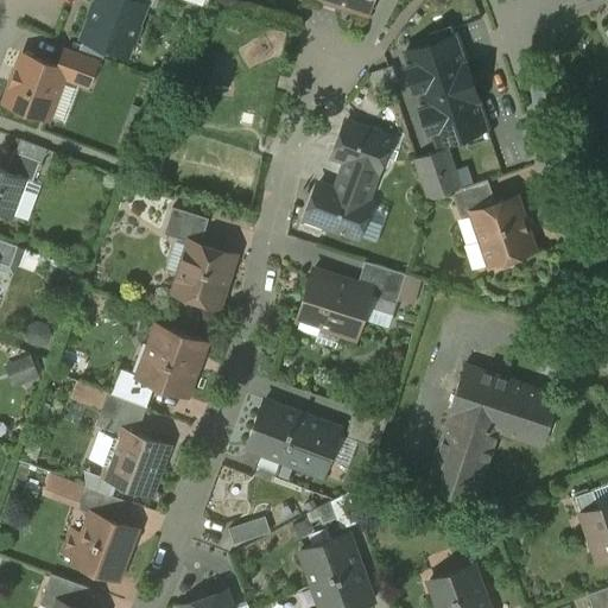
[(97,0),(97,2),(99,2),(95,16),(93,14),(84,38),(126,54),(131,40),(133,39),(139,25),(138,23),(145,2),(139,0),(97,0)]
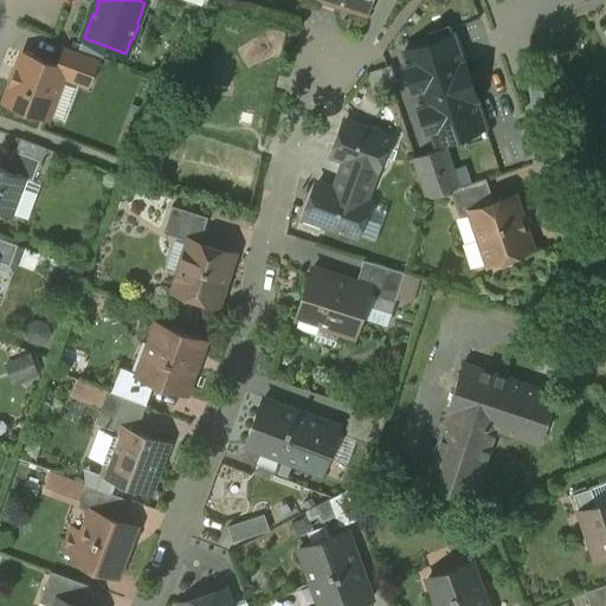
[(327,0),(366,12),(369,0),(327,0)]
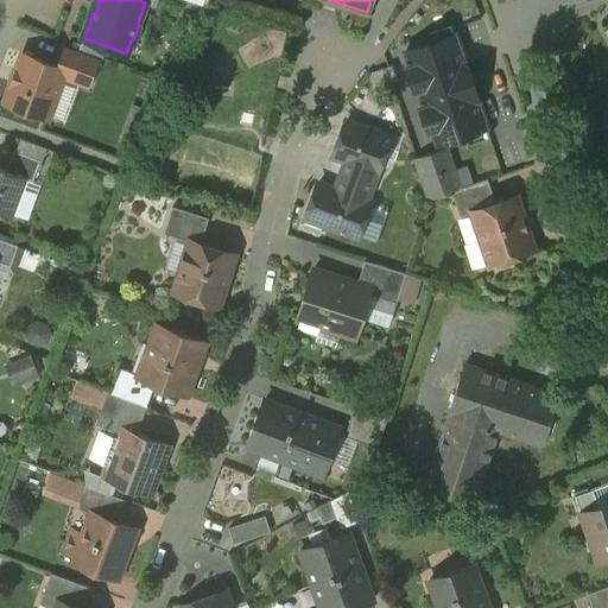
[(479,99),(466,61),(464,61),(455,33),(406,50),(411,65),(407,67),(416,89),(419,88),(425,106),(422,107),(429,130),(434,128),(438,143),(487,127),(477,100),(479,99)]
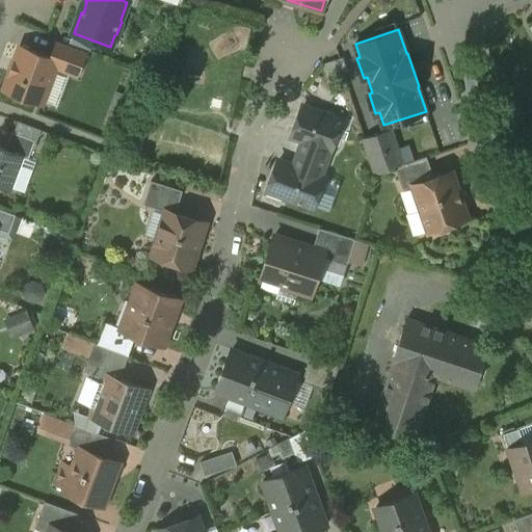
[(86,51),(57,41),(51,57),(59,60),(57,67),(78,75),(86,51)]
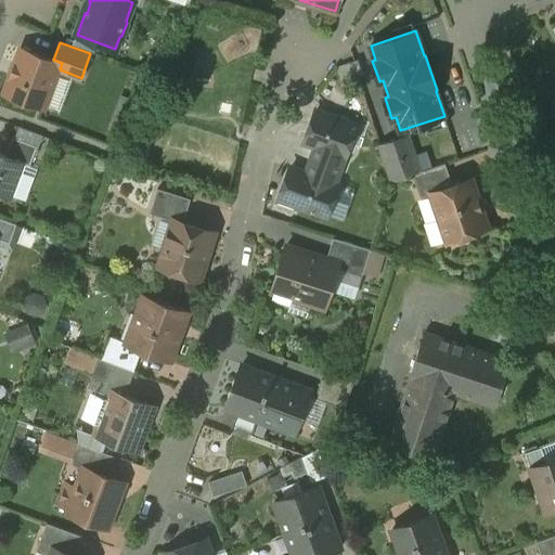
[(53,60),(21,48),(15,63),(14,63),(10,75),(11,75),(4,92),(44,107),(60,69),(62,63),(53,60)]
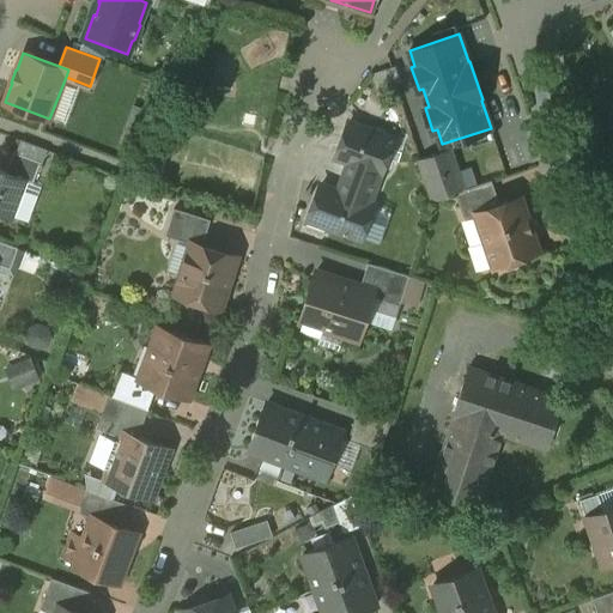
[(395,66),(374,73),(378,91),(401,83),(395,66)]
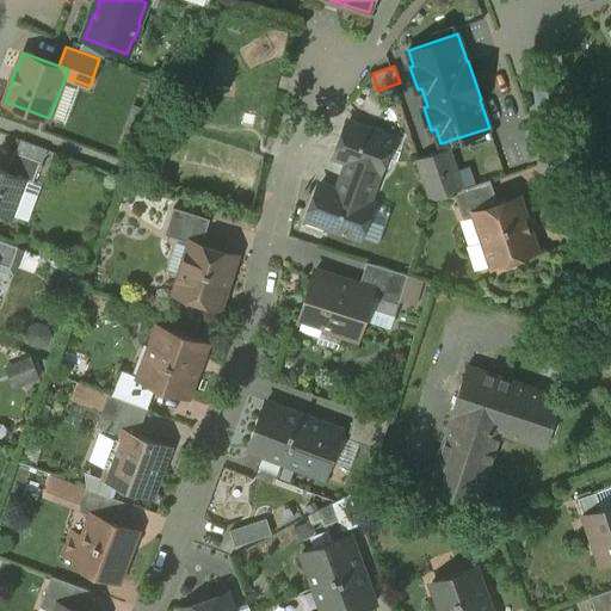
[(372,128),(368,130),(347,123),(335,155),(349,160),(381,172),(388,150),(380,147),(383,136),(382,131),(372,128)]
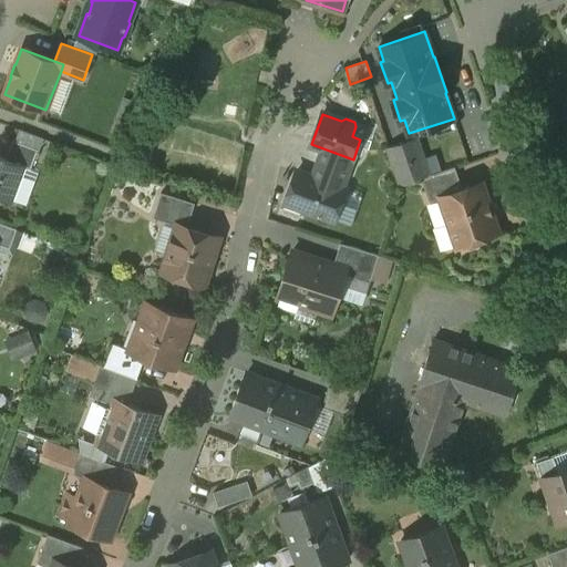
[(416,138),(388,147),(401,185),(422,178),(429,175),(416,138)]
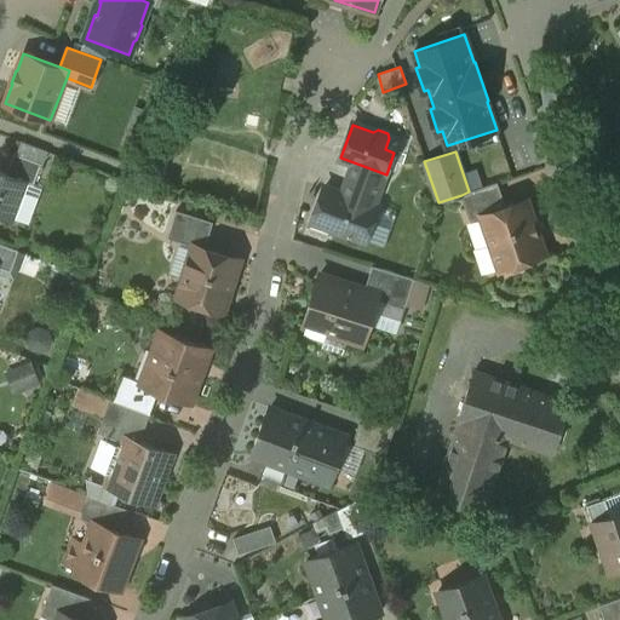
[(41,164),(15,153),(7,173),(24,181),(24,182),(34,185),(41,164)]
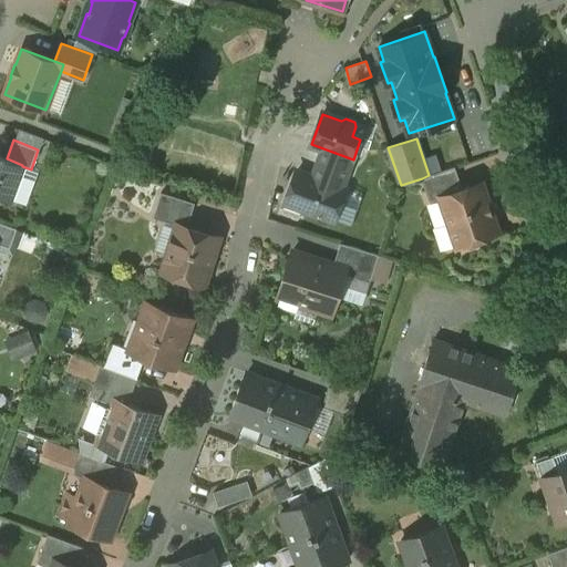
[(353,160),(323,148),(312,177),(342,188),(353,160)]
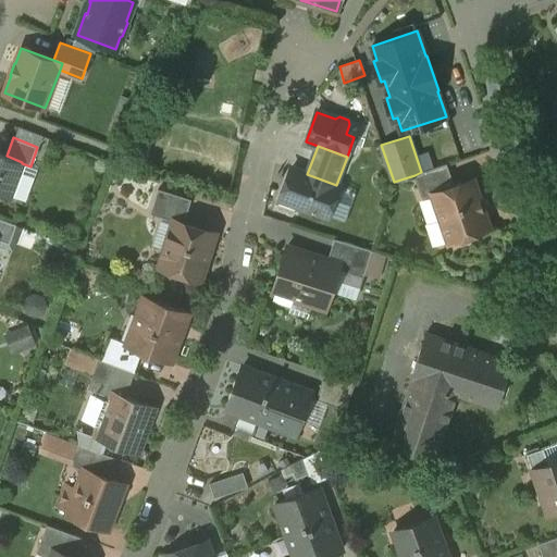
[(7,156),(0,153),(0,190),(10,195),(22,163),(22,162),(7,156)]
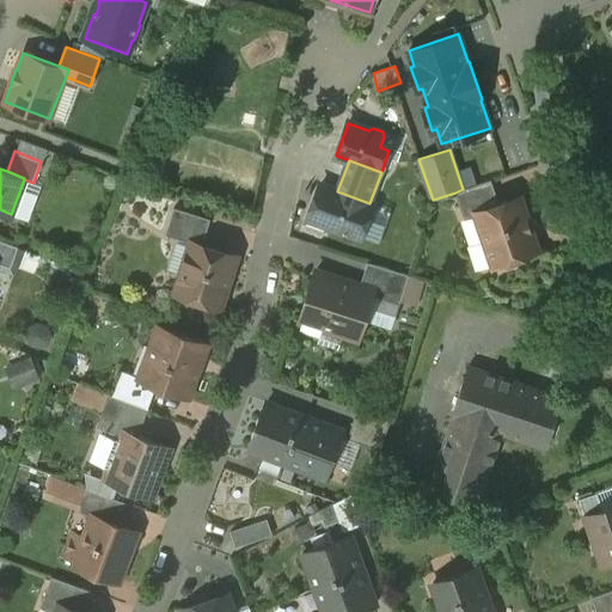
[(463,189),(456,193),(464,218),(476,214),(476,213),(500,204),(491,179),(463,189)]
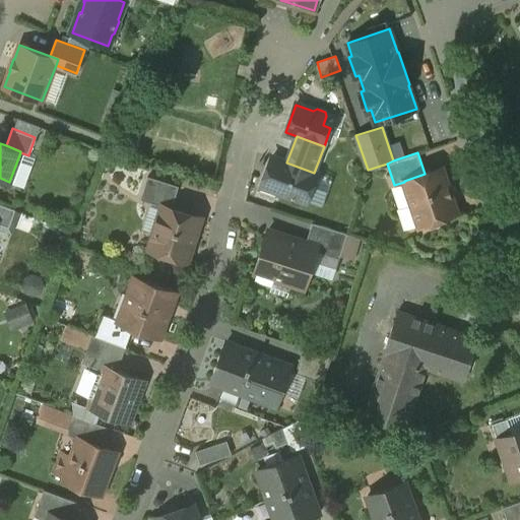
[(286,163),(272,157),(262,185),(278,191),(280,195),(288,198),(293,196),(307,201),(317,174),(314,173),(286,163)]
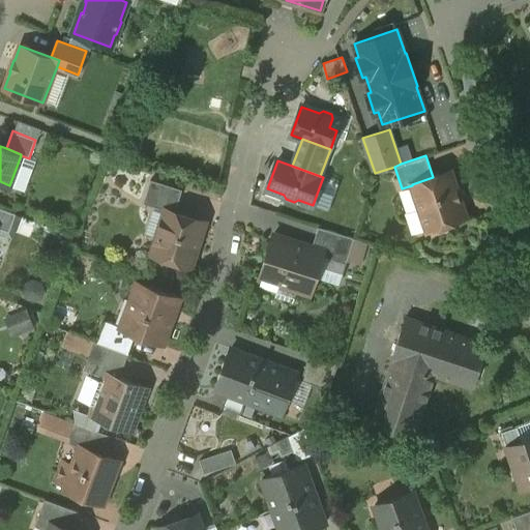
[(433,177),(412,184),(412,185),(420,210),(427,213),(432,228),(434,228),(439,230),(444,229),(447,223),(466,216),(460,200),(455,189),(457,187),(453,178),(452,177),(450,171),(433,177)]
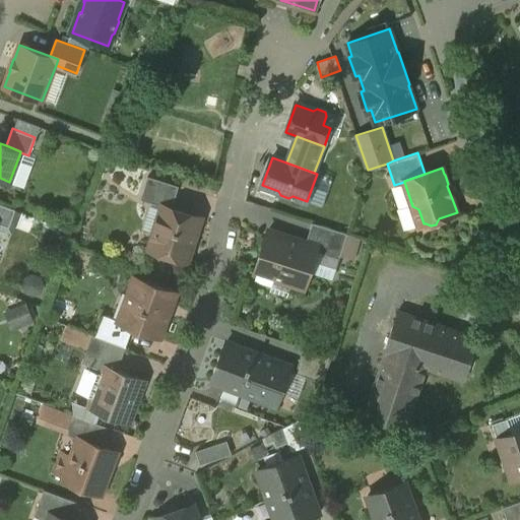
[(179,186),(148,177),(140,200),(163,206),(163,205),(172,208),(179,186)]
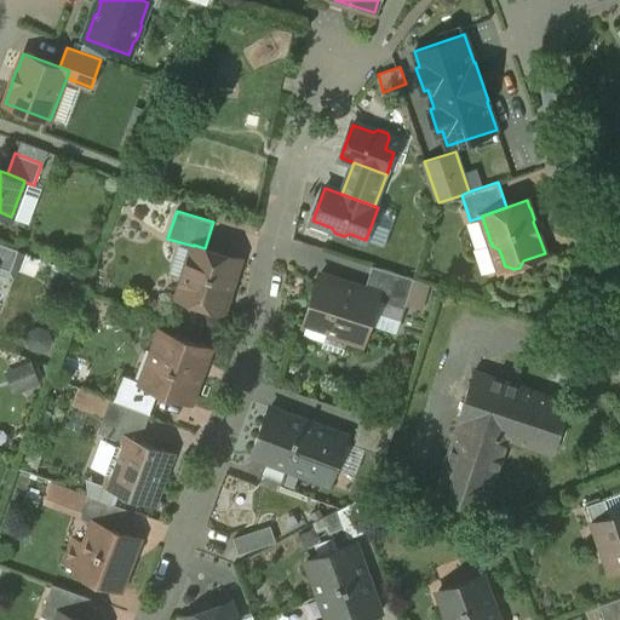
[(18,250),(0,242),(0,265),(11,270),(18,250)]
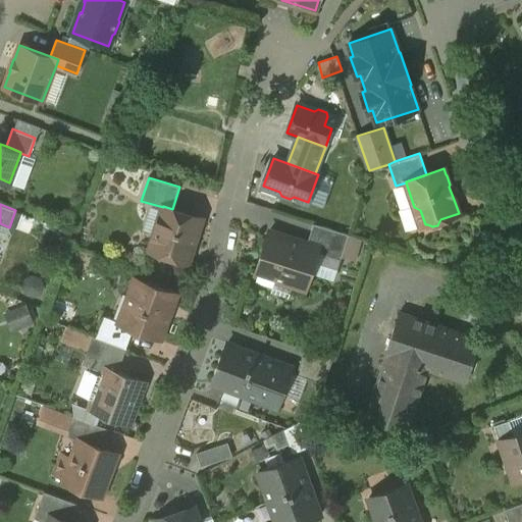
[(172,209),(163,206),(163,207),(150,250),(188,262),(202,218),(172,209)]
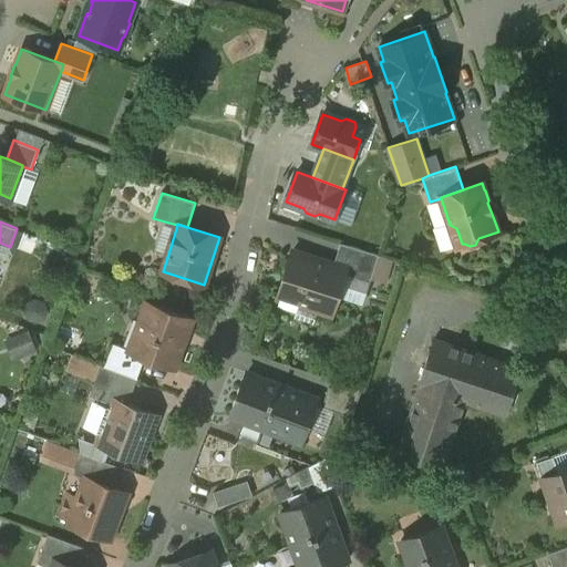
[(379,255),(341,243),(334,264),(347,267),(344,275),(370,282),(379,255)]
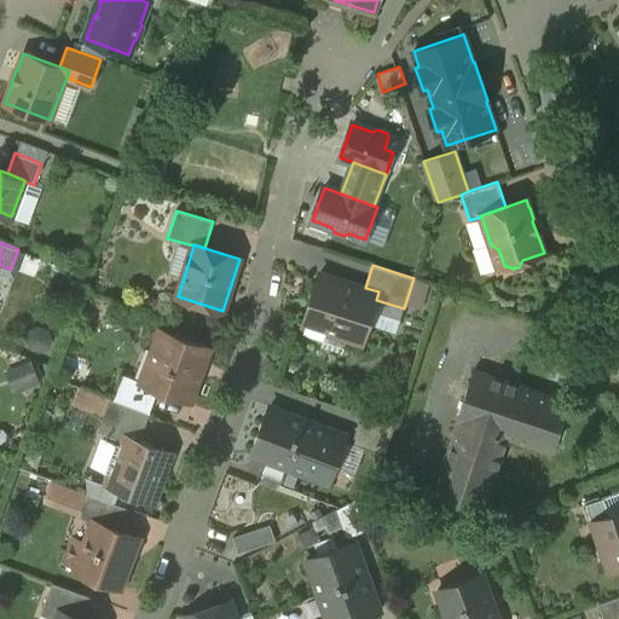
[(356,287),(320,276),(322,273),(319,273),(304,324),(363,343),(376,300),(379,291),(365,288),(356,284),(356,287)]
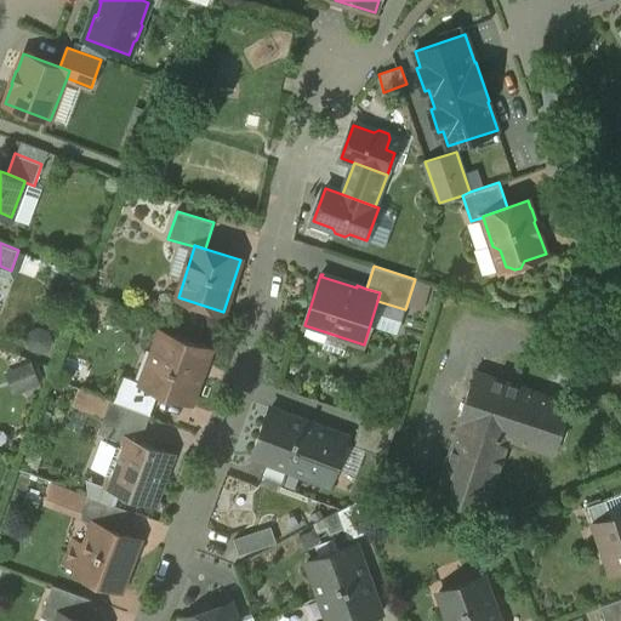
[(210,349),(163,331),(144,382),(143,383),(159,389),(191,402),(210,349)]
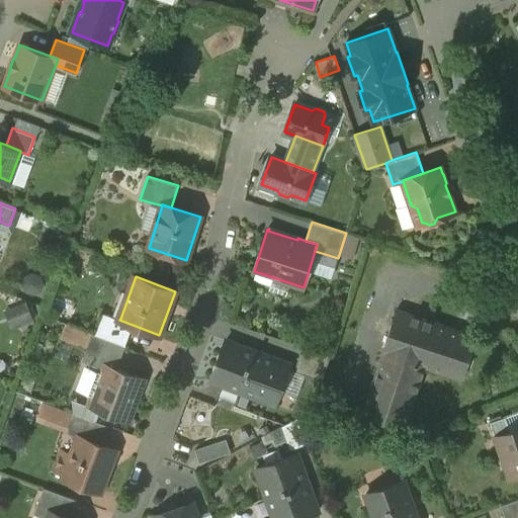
[(36,321),(31,305),(8,313),(14,329),(36,321)]
